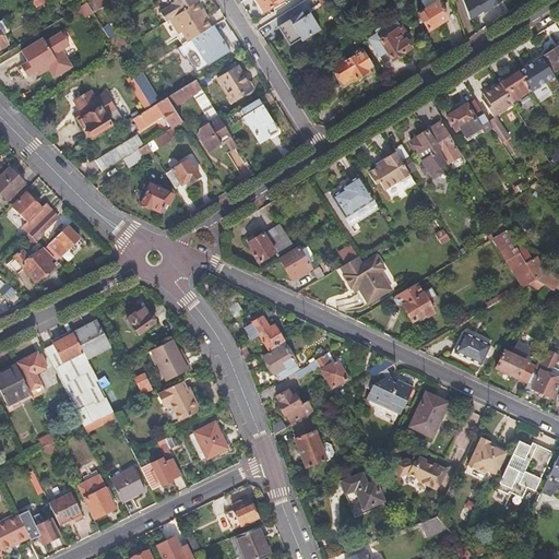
[(99,8),(94,0),(90,0),(86,2),(93,12),(99,8)]
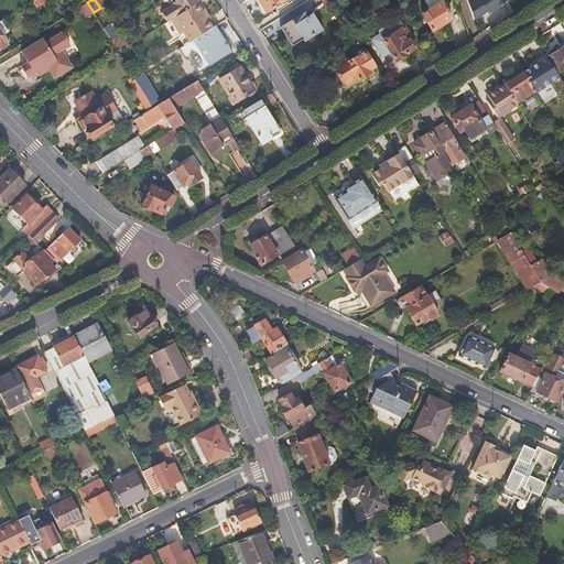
[(171,0),(174,4),(162,12),(167,21),(172,19),(197,3),(202,0),(201,0),(171,0)]
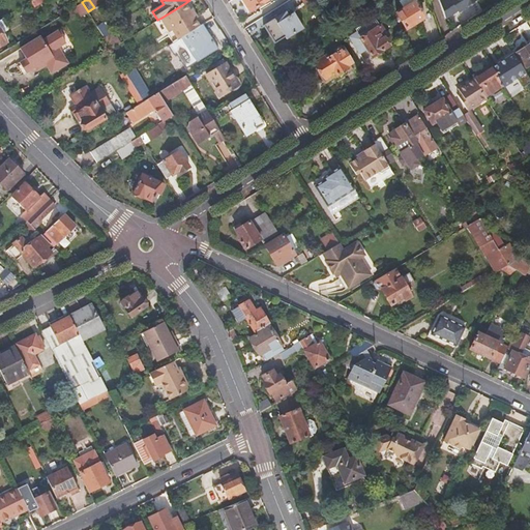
[(242,0),(249,11),(268,0),(242,0)]
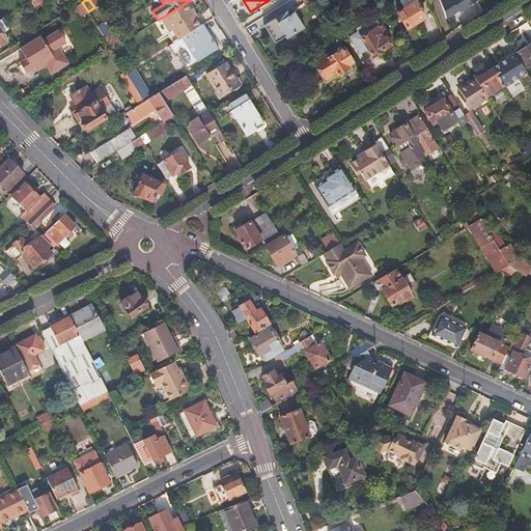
[(422,20),(425,18),(415,1),(415,0),(398,0),(403,8),(396,12),(408,29),(422,20)]
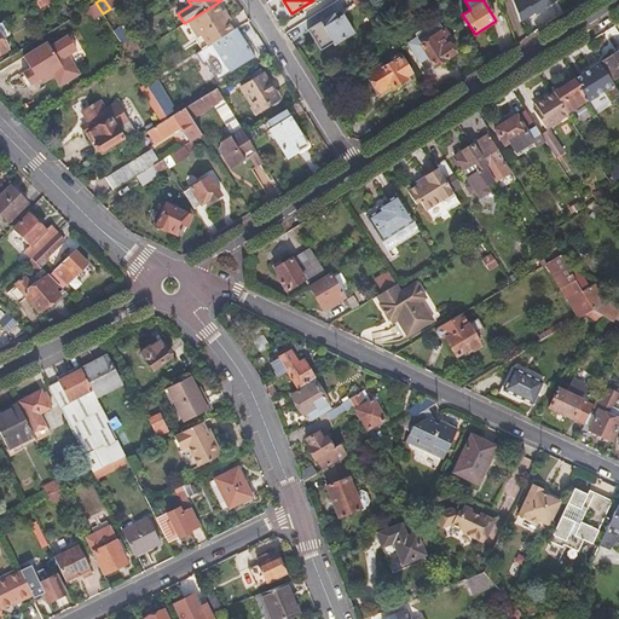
[(514,0),(520,17),(567,0),(514,0)]
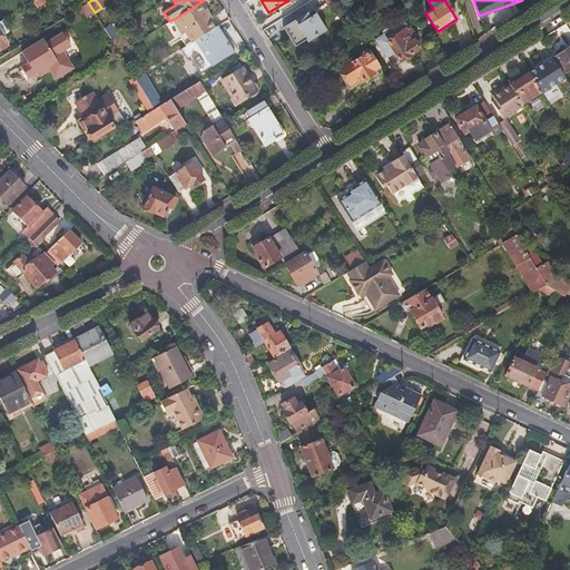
[(88,2),(81,7),(87,17),(95,12),(88,2)]
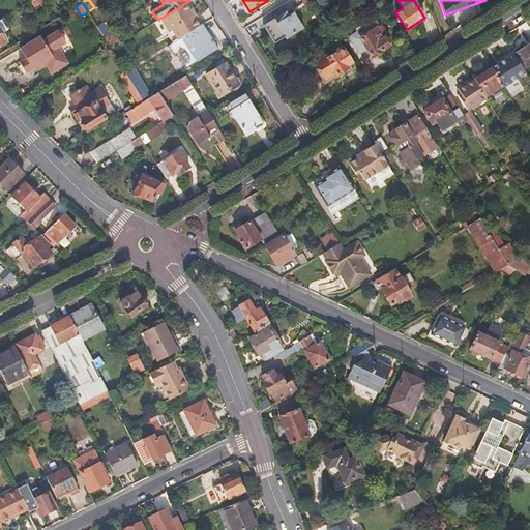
[(173,29),(178,38),(182,36),(199,26),(195,19),(189,10),(185,3),(162,18),(170,31),(173,29)]
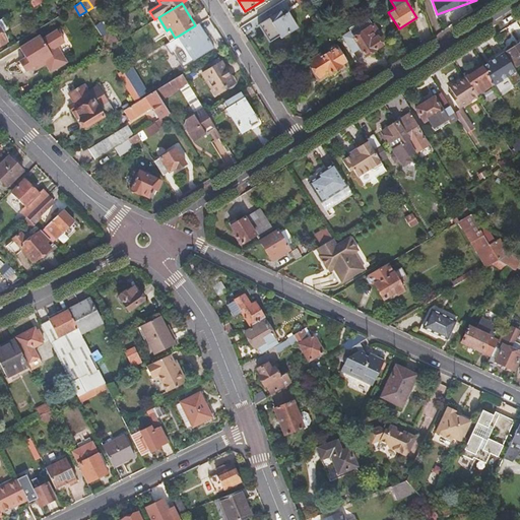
[(283,15),(280,11),(259,25),(270,42),(280,35),(282,39),(299,27),(288,12),(283,15)]
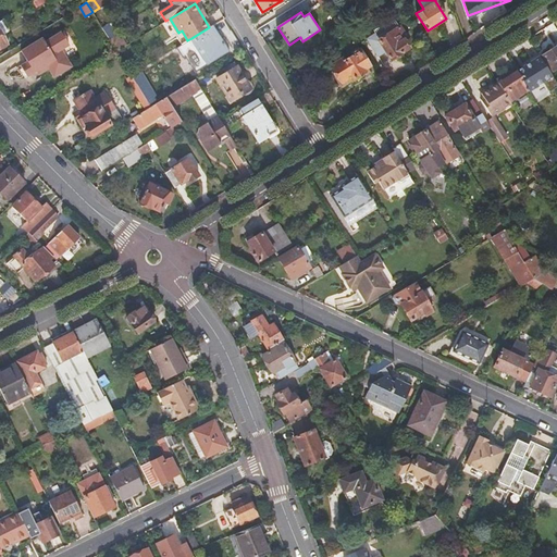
[(455,33),(450,15),(446,19),(443,21),(446,35),(455,33)]
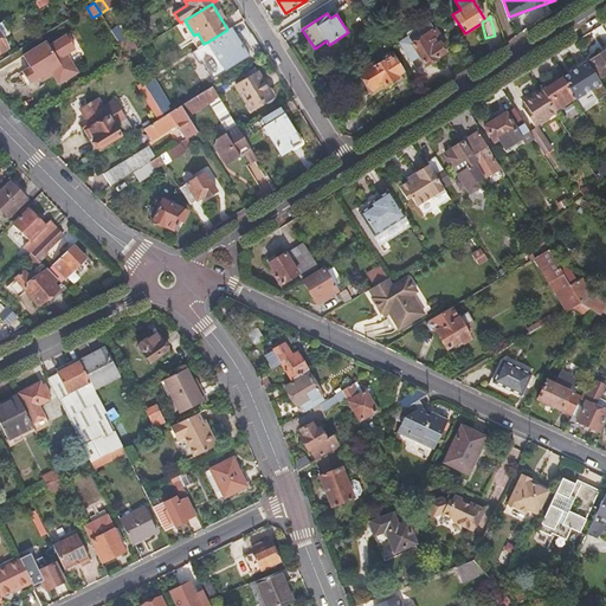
[(0,23),(0,21),(0,34),(8,47),(14,44),(0,23)]
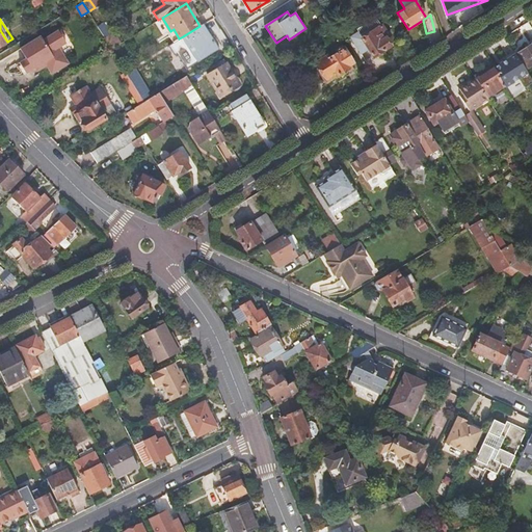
[(97,26),(101,32),(108,27),(105,21),(97,26)]
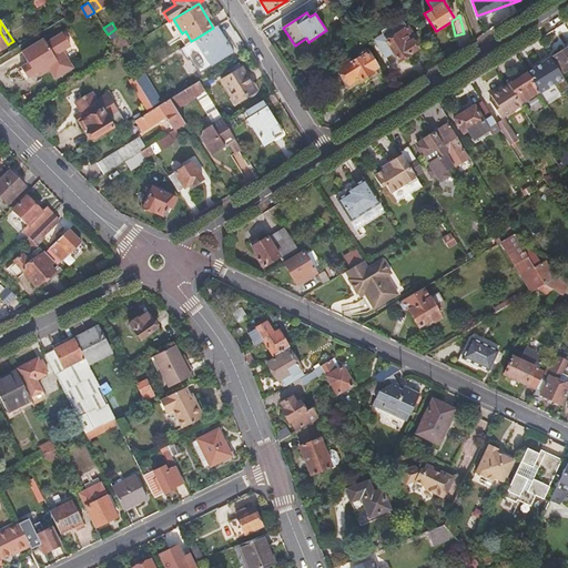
[(232,51),(216,26),(213,28),(195,39),(211,64),(232,51)]
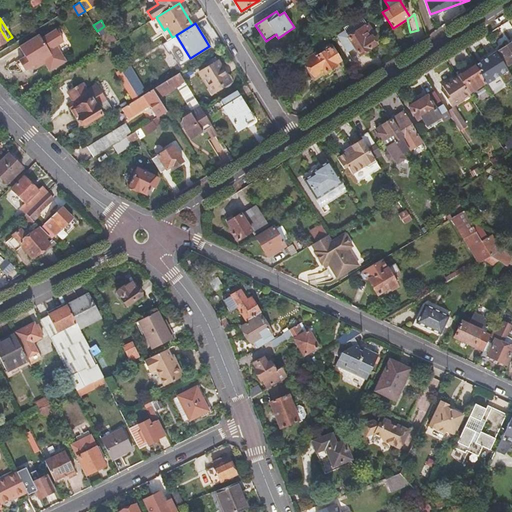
[(378,41),(368,24),(357,31),(355,28),(346,34),(359,56),(377,44),(376,42),(378,41)]
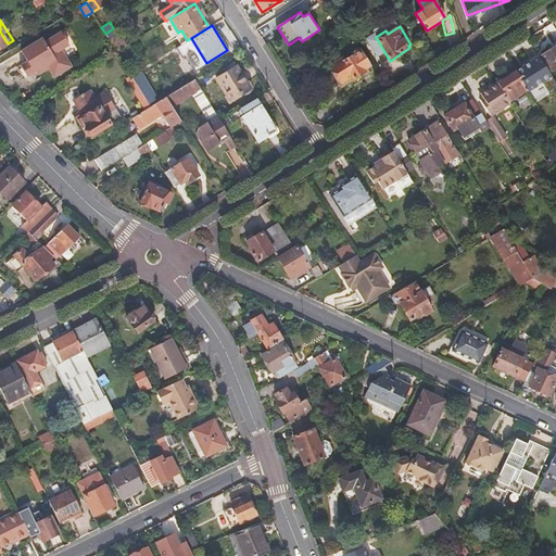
[(48,67),(51,73),(68,62),(61,50),(68,45),(61,32),(45,41),(42,38),(22,51),(28,61),(21,65),(27,76),(40,68),(46,70),(48,67)]
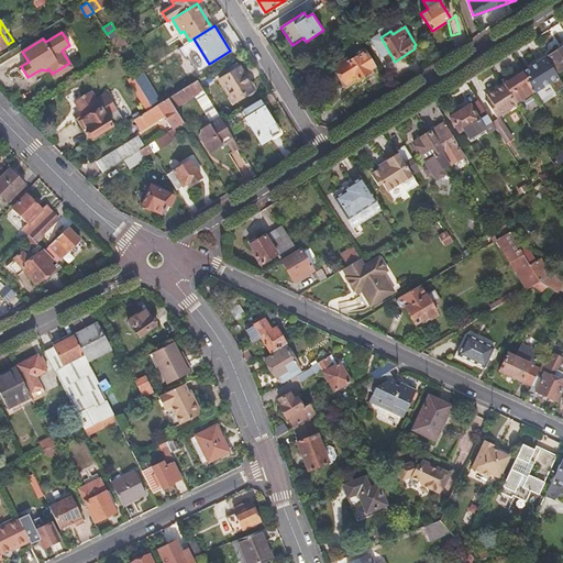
[(109,39),(117,50),(118,52),(128,45),(120,32),(109,39)]
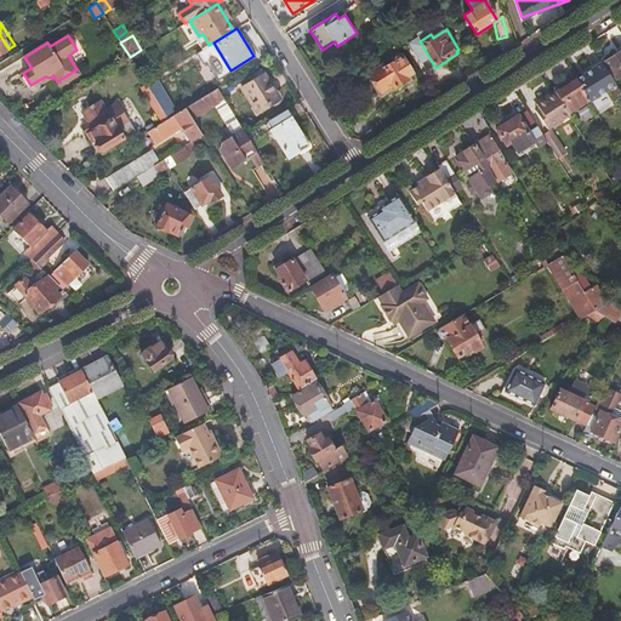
[(620,75),(620,50),(604,62),(616,80),(620,75)]
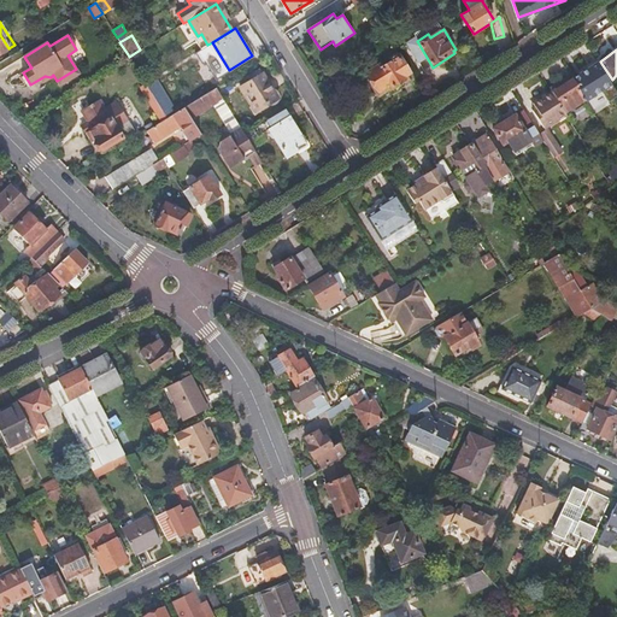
[(404,77),(412,72),(401,57),(400,57),(398,53),(389,59),(392,62),(382,68),(380,64),(368,72),(382,95),(405,81),(404,77)]
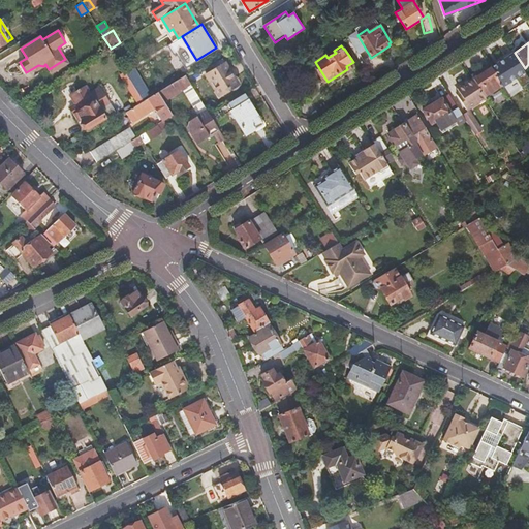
[(524,73),(512,54),(491,67),(502,86),(503,87),(524,73)]
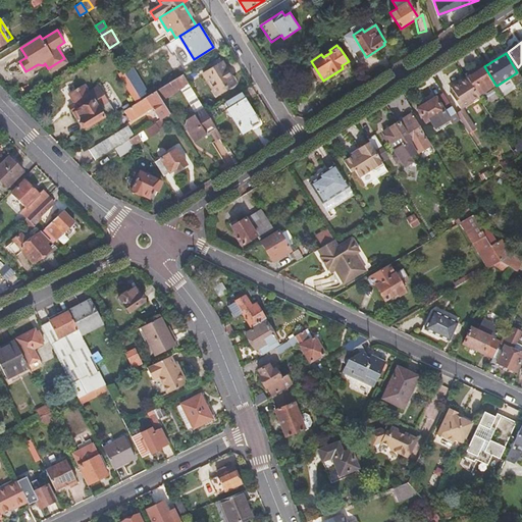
[(64,58),(48,68),(51,72),(67,62),(64,58)]
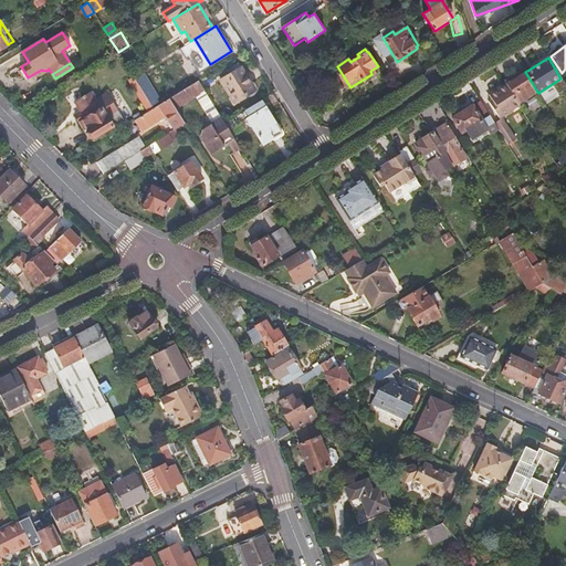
[(241,66),(220,80),(234,104),(255,91),(251,83),(257,79),(253,72),(247,75),(241,66)]
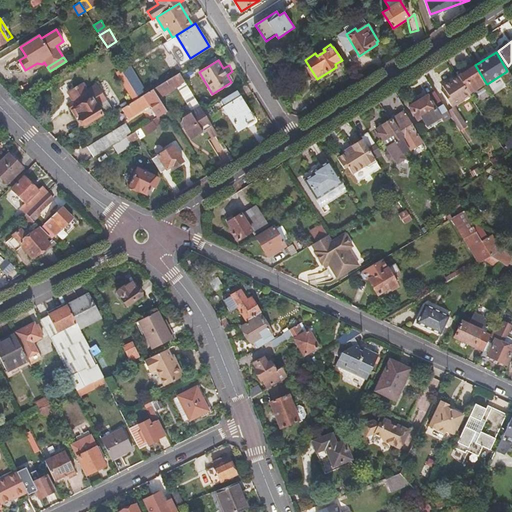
[(486,83),(475,65),(465,72),(463,69),(456,73),(458,76),(469,95),(486,83)]
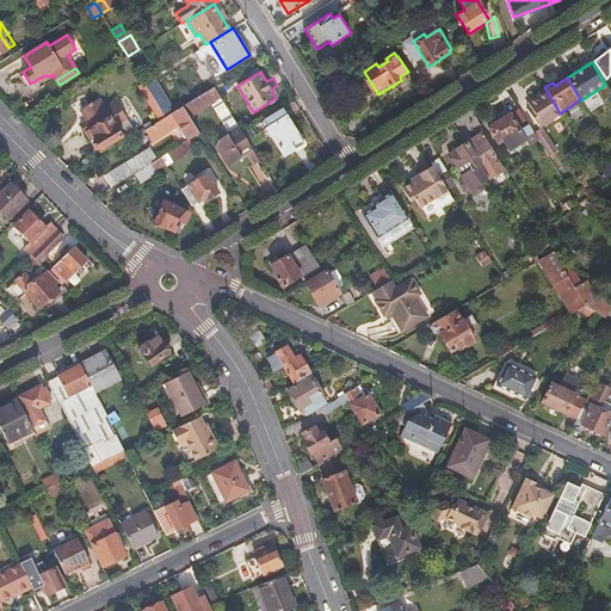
[(140,86),(161,119),(166,116),(144,82),(140,86)]
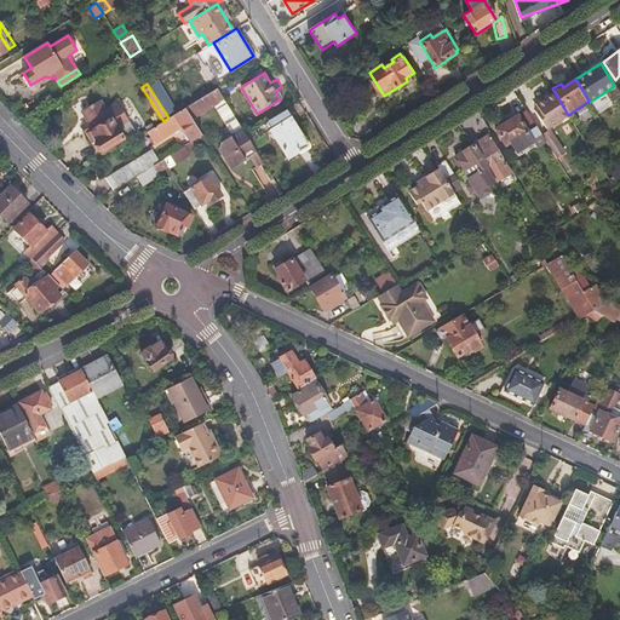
[(185,108),(193,119),(214,105),(224,99),(217,89),(185,108)]
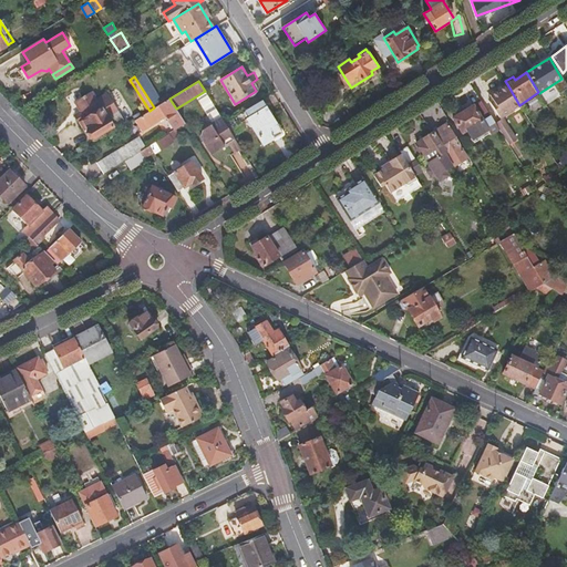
[(519,105),(507,84),(490,95),(493,101),(490,102),(500,117),(519,105)]
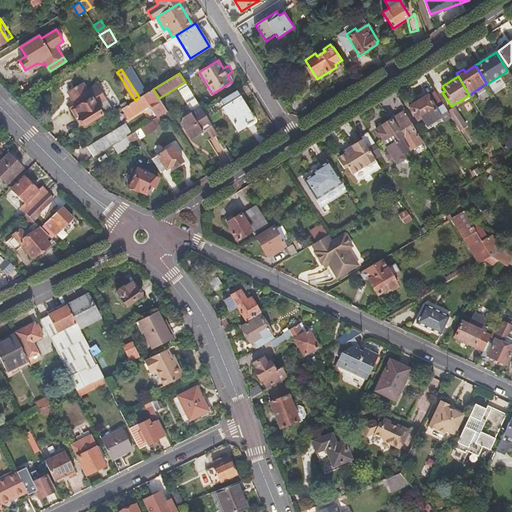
[(185,82),(177,87),(188,104),(196,99),(185,82)]
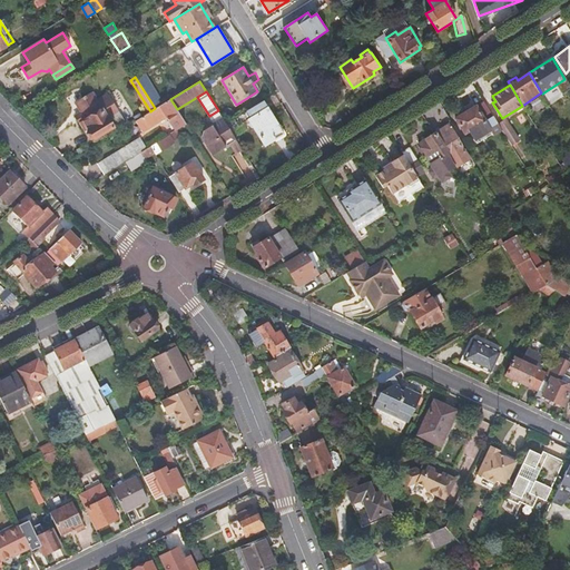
[(94,140),(123,123),(106,95),(96,100),(90,92),(75,101),(81,112),(76,116),(86,131),(87,130),(94,140)]
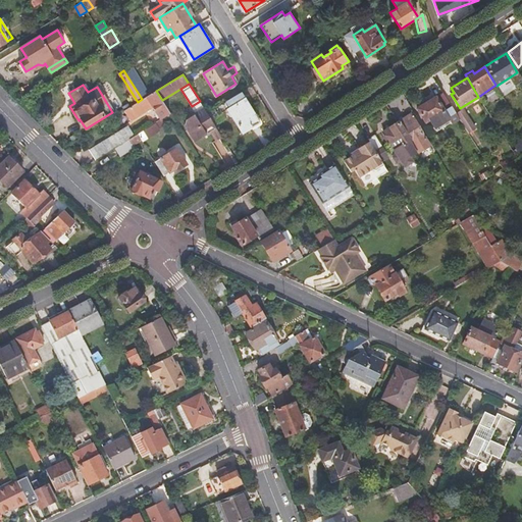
[(138,102),(124,110),(132,120),(153,107),(161,119),(170,114),(162,100),(156,91),(142,99),(138,102)]
